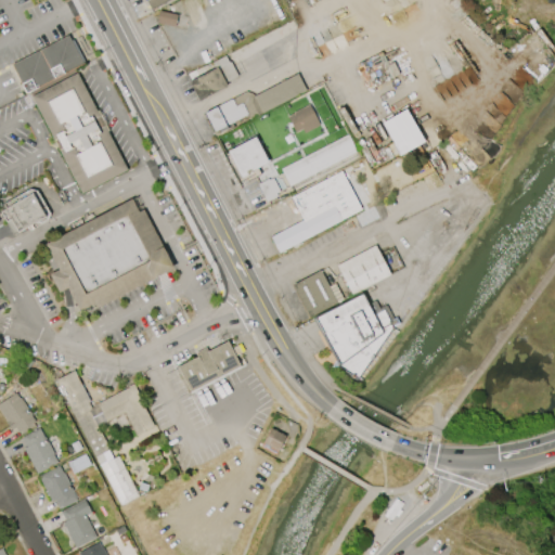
[(152,0),(157,10),(175,0),(152,0)]
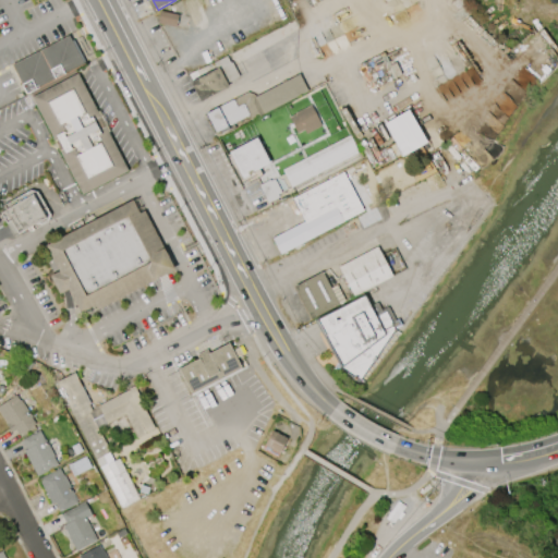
[(158,23),(176,27),(179,15),(160,11),(158,23)]
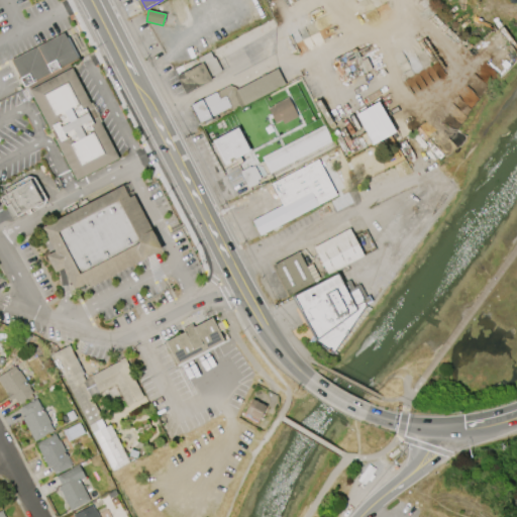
[(69,29),(13,59),(27,85),(83,56),(69,29)]
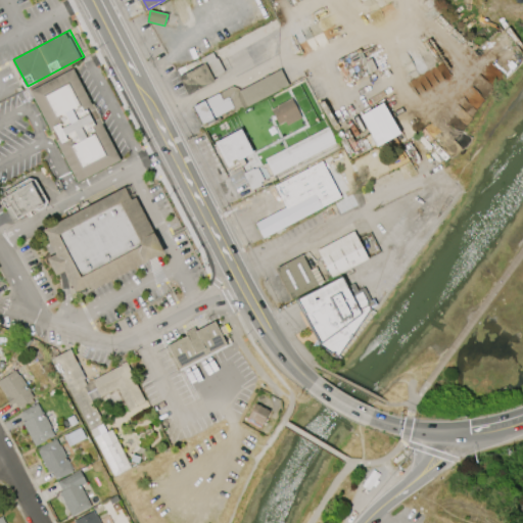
[(205,63),(181,76),(192,96),(216,84),(205,63)]
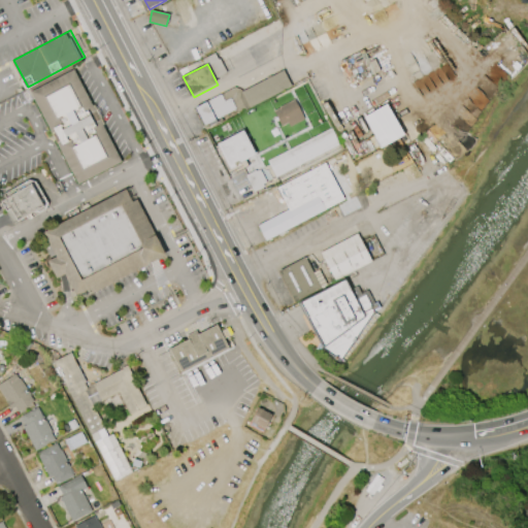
[(34,90),(81,184),(125,161),(77,67),(34,90)]
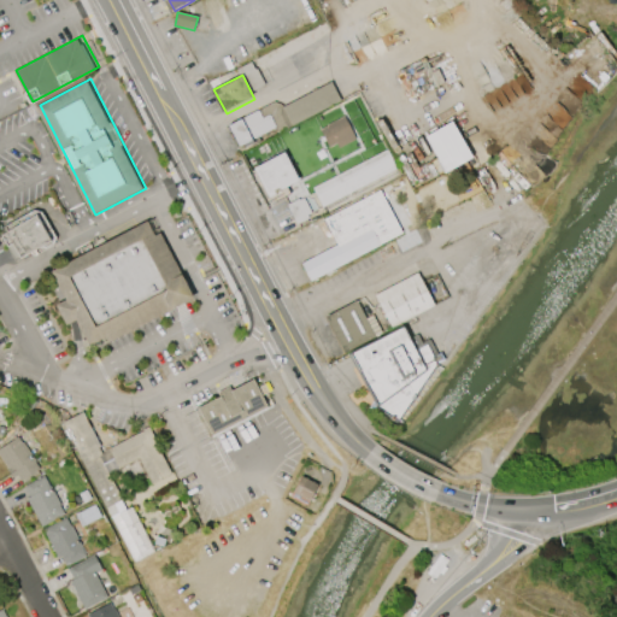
[(233,123),(276,101),(285,106),(334,82),(345,101),(283,134),(280,127),(244,146),(233,123)]
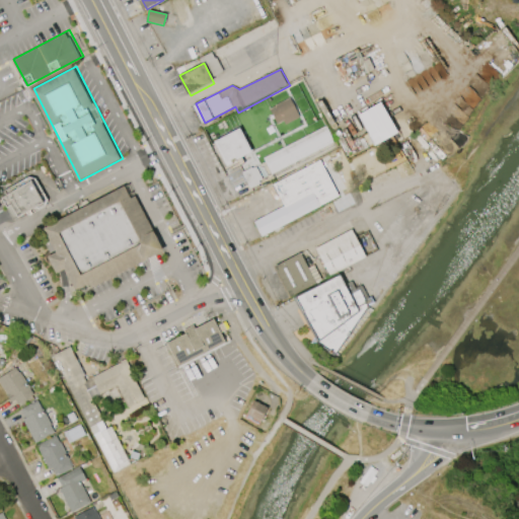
[(291,96),(272,106),(280,122),(286,119),(289,124),(302,118),(291,96)]
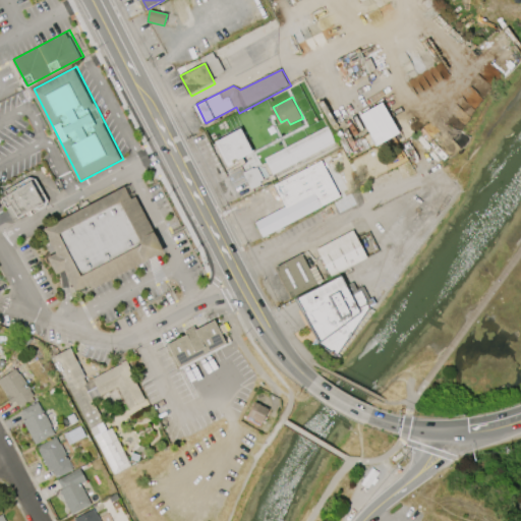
[(358,115),(374,146),(398,133),(382,103),(358,115)]
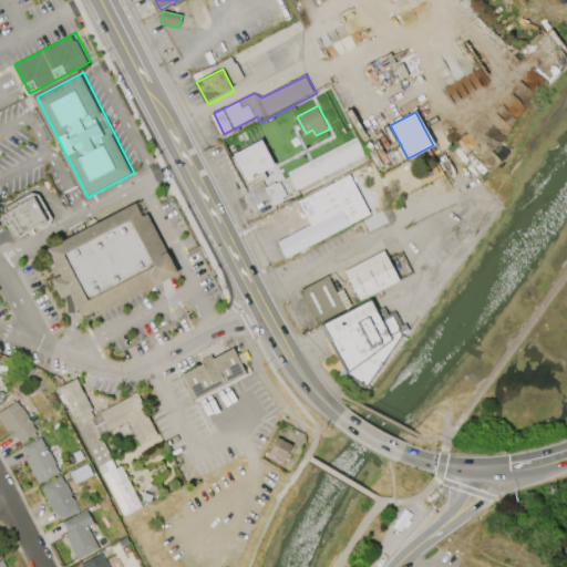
[(358,137),(291,173),(305,198),(371,164),(358,137)]
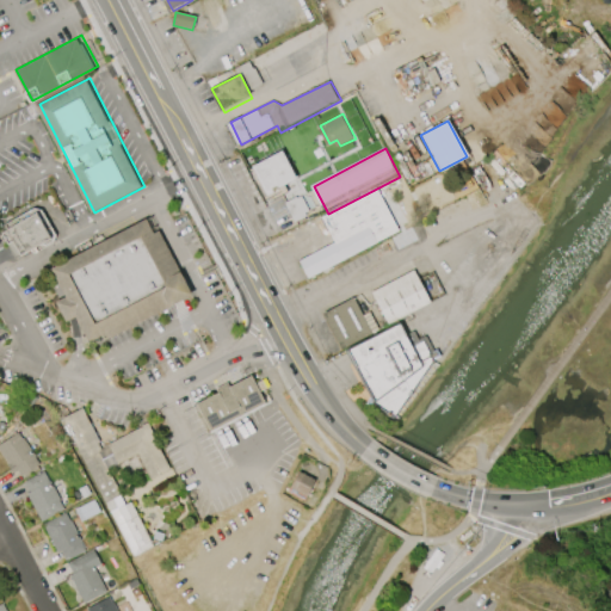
[(282,150),(251,166),(265,193),(295,178),(282,150)]
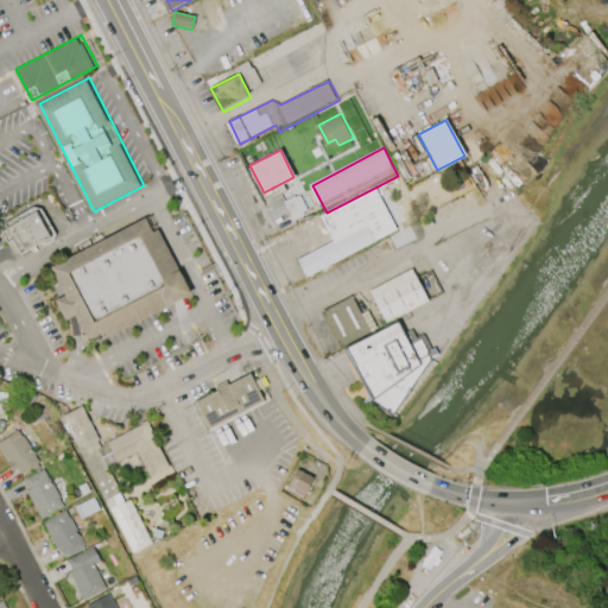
[(301,259),(310,278),(399,232),(377,188),(325,214),(322,216),(335,241),(301,259)]
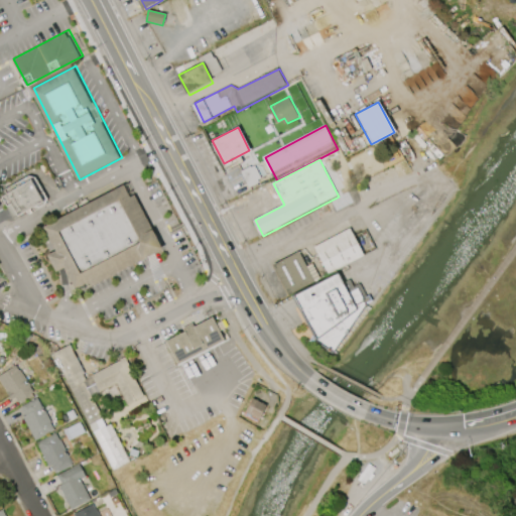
[(240,171),(249,166),(250,167),(253,165),(260,177),(256,179),(257,182),(248,187),(240,171)]
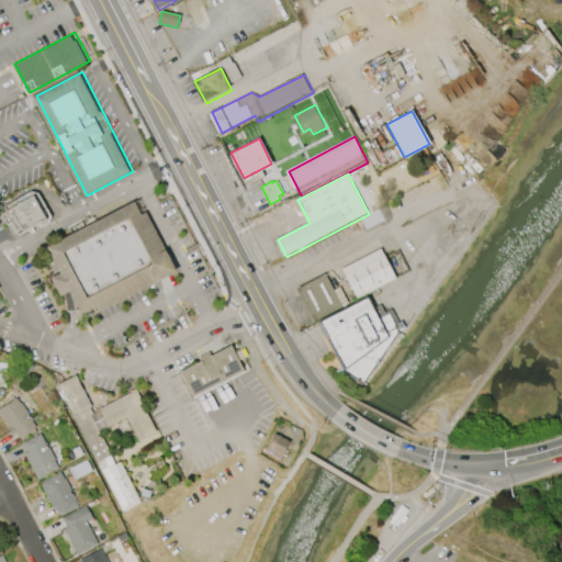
[(0,212),(15,239),(54,218),(38,190),(0,212)]
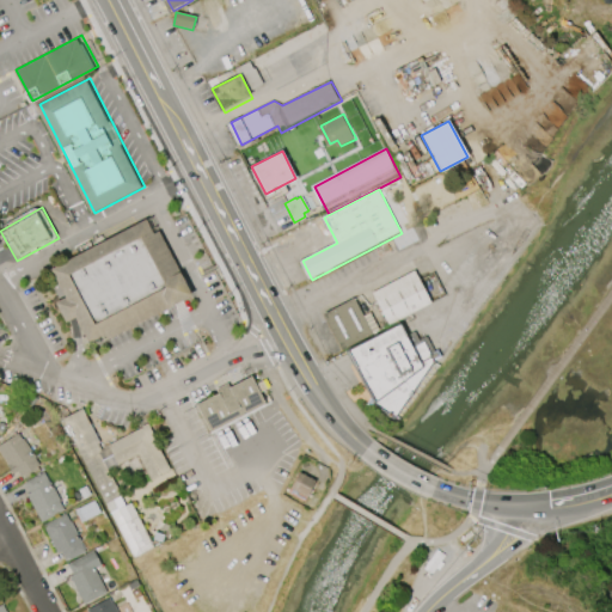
[(151,215),(50,267),(91,344),(190,293),(151,215)]
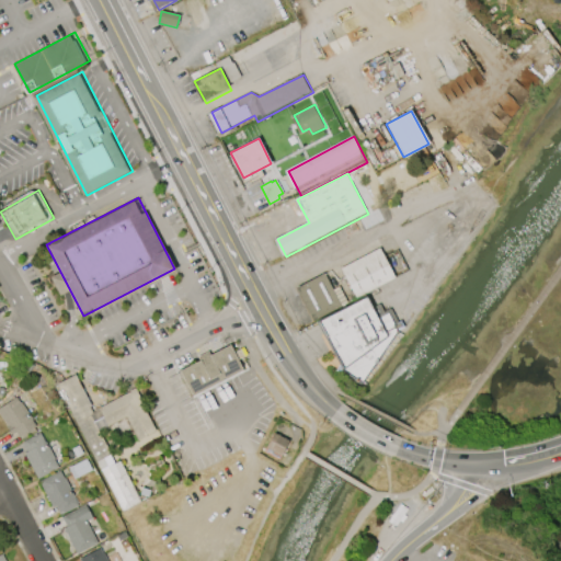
[(384,247),(343,267),(359,298),(399,277),(384,247)]
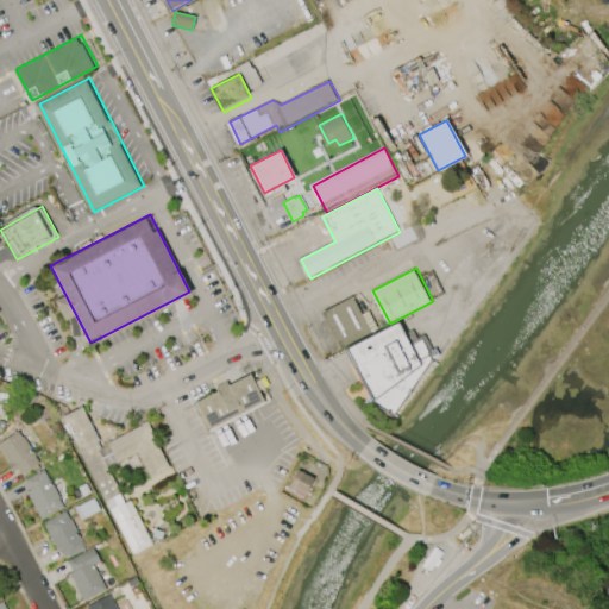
[(353,296),(324,312),(344,349),(381,328),(371,311),(364,314),(353,296)]
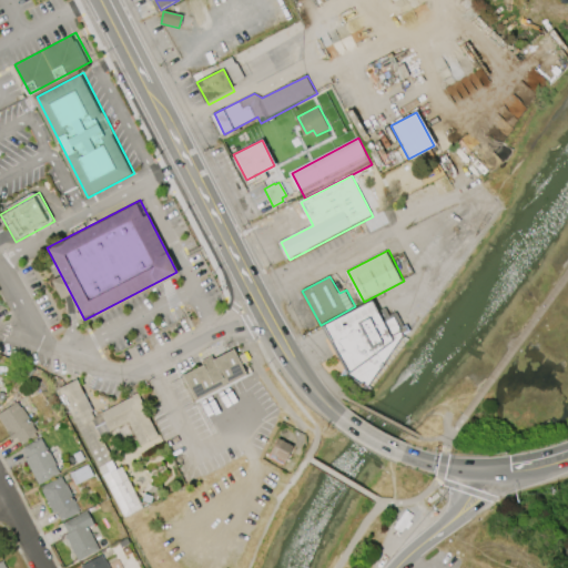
[(372,301),(325,327),(348,374),(392,337),(372,301)]
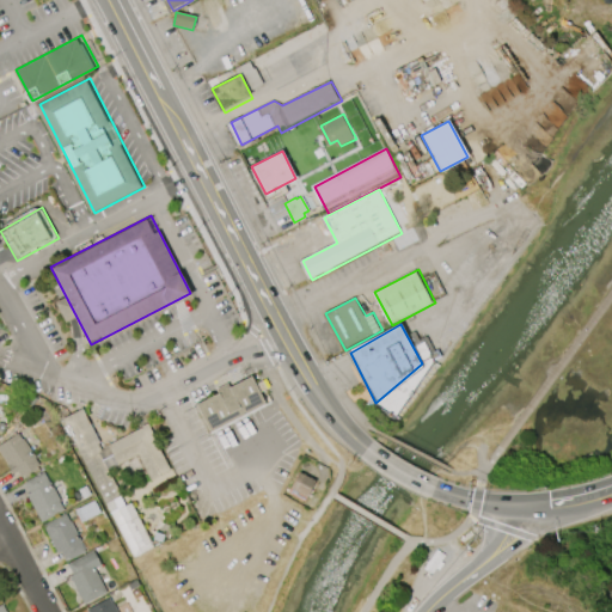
[(251,373),(196,402),(213,434),(268,405),(251,373)]
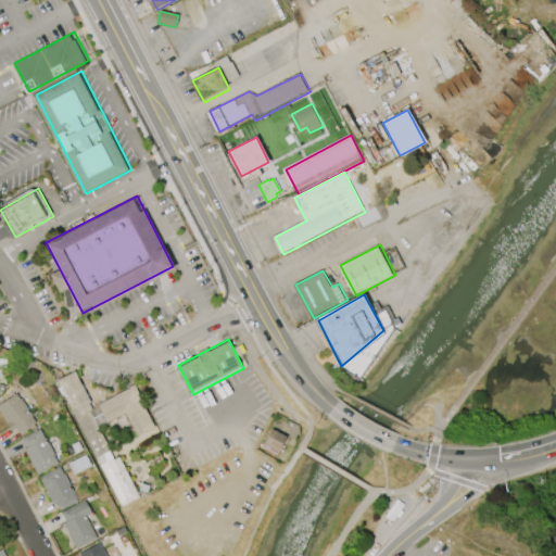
[(74,375),(59,382),(123,507),(143,496),(122,453),(115,456),(100,427),(126,414),(138,437),(154,428),(134,388),(92,409),(74,375)]
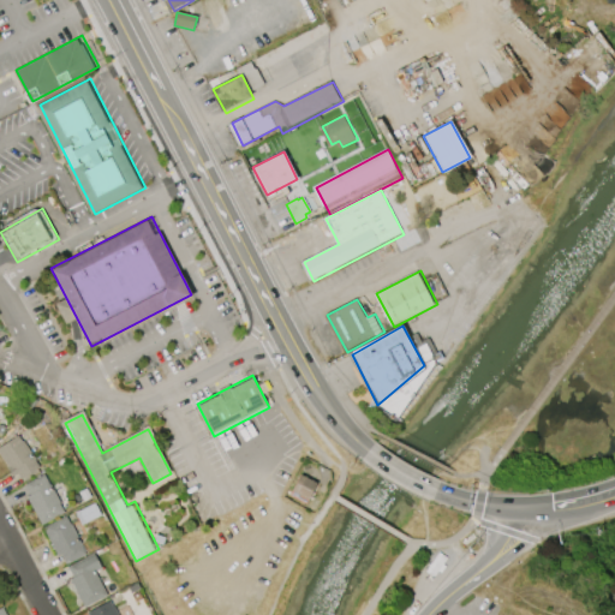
[(41,467),(22,481),(17,475),(13,477),(7,467),(9,466),(0,454),(0,447),(18,435),(23,441),(41,467)]
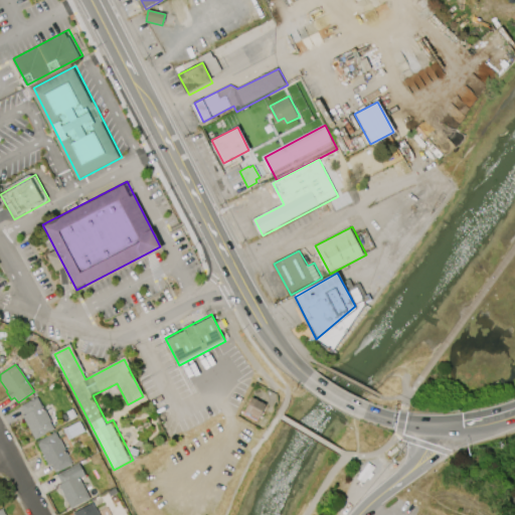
[(251,396),(265,404),(258,418),(243,411),(251,396)]
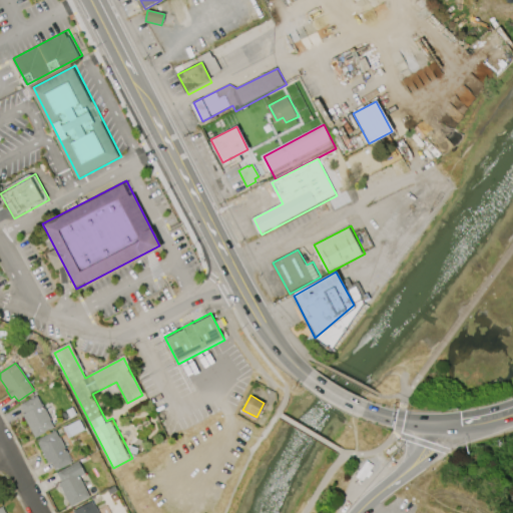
[(19,405),(36,396),(53,428),(34,438),(21,414),(24,413),(19,405)]
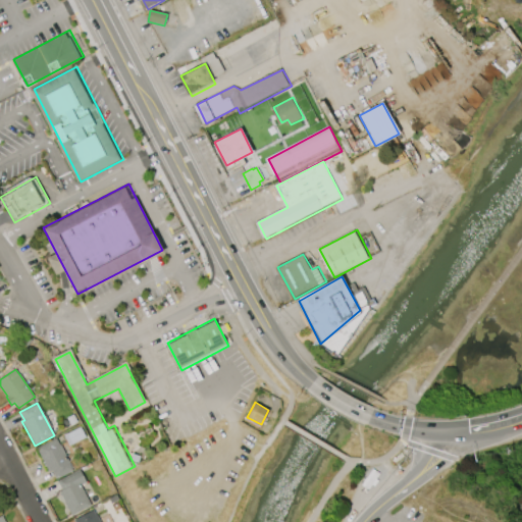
[(69,446),(64,434),(80,426),(86,437),(69,446)]
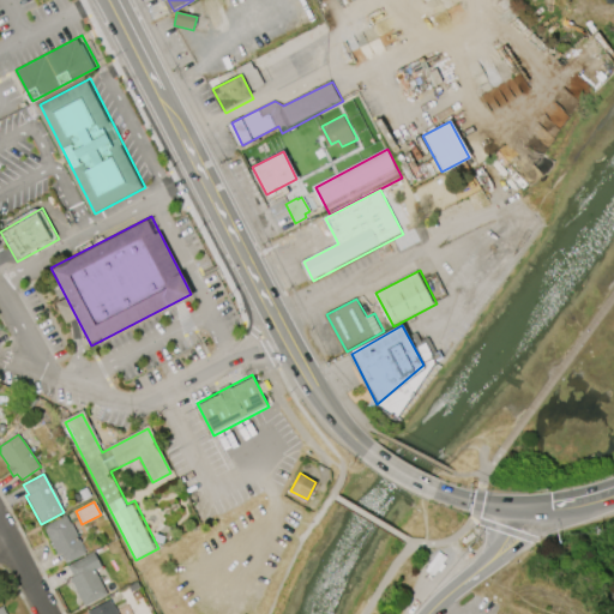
[(42,528),(65,515),(85,553),(65,564),(60,553),(56,555),(42,528)]
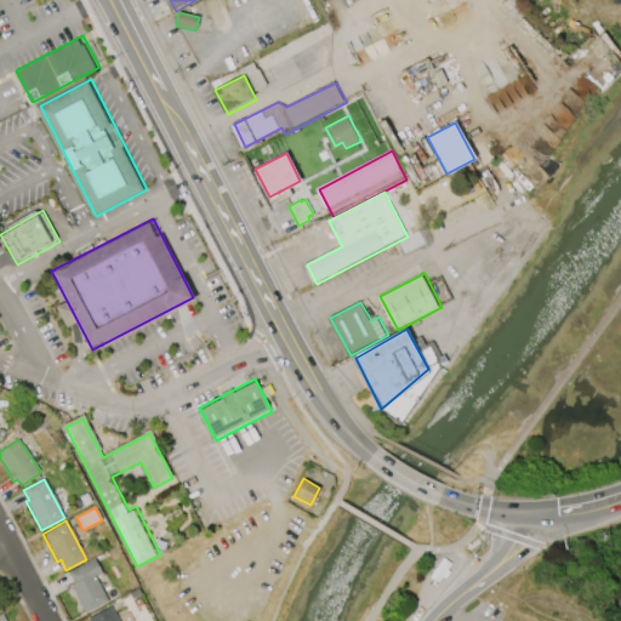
[(73,584),(67,573),(93,559),(102,574),(95,577),(108,600),(84,614),(69,585),(73,584)]
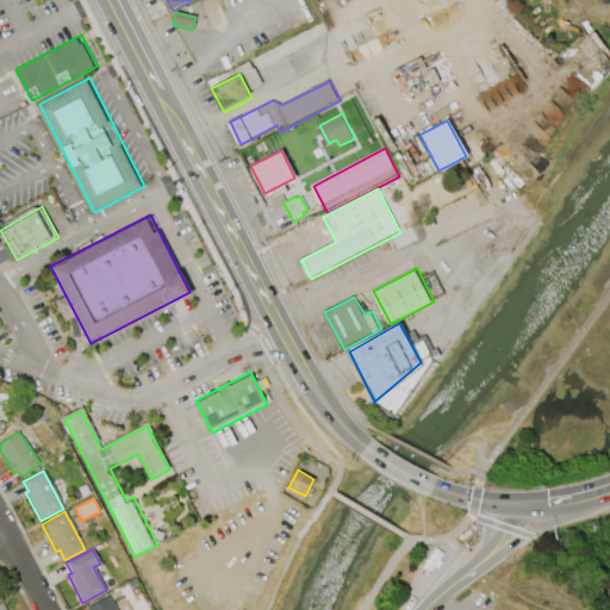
[(86,609),(85,608),(109,596),(112,603),(113,602),(117,609),(86,609)]
